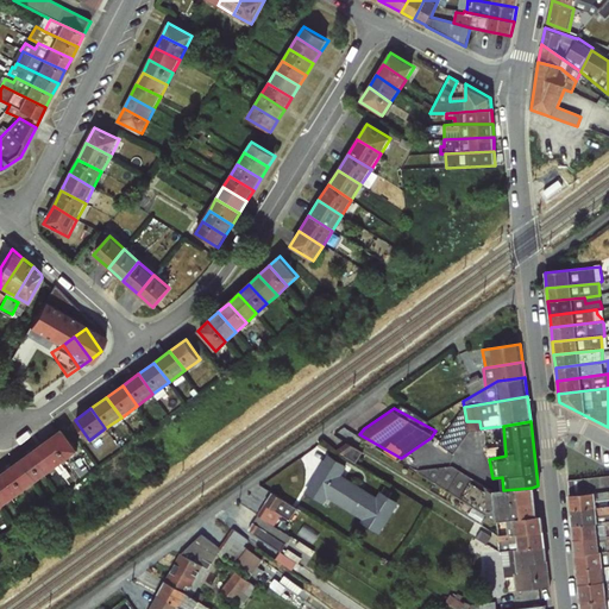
[(79,451),(62,428),(50,438),(66,460),(79,451)]
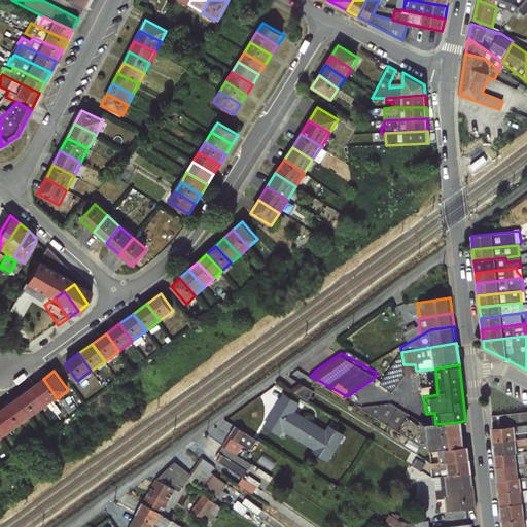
[(57,398),(43,379),(35,385),(48,405),(57,398)]
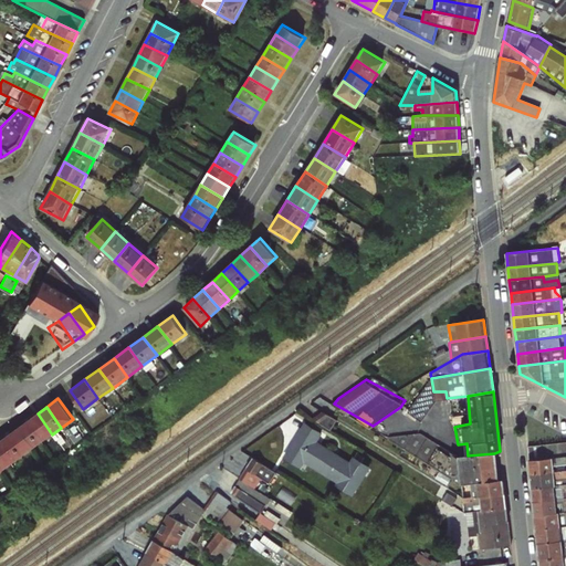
[(326,411),(321,420),(332,428),(338,418),(326,411)]
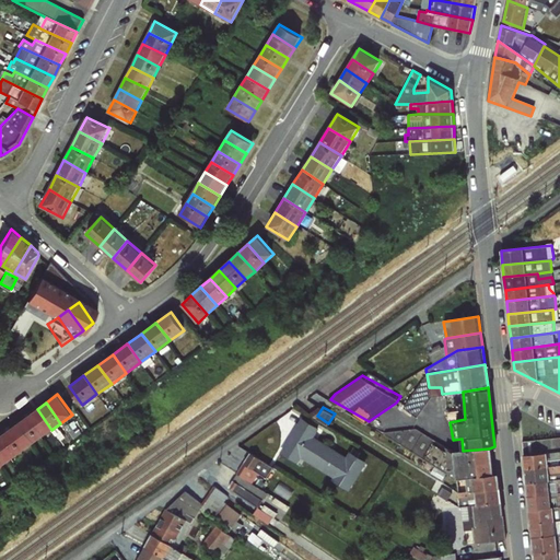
[(51,430),(37,409),(26,417),(42,438),(51,430)]
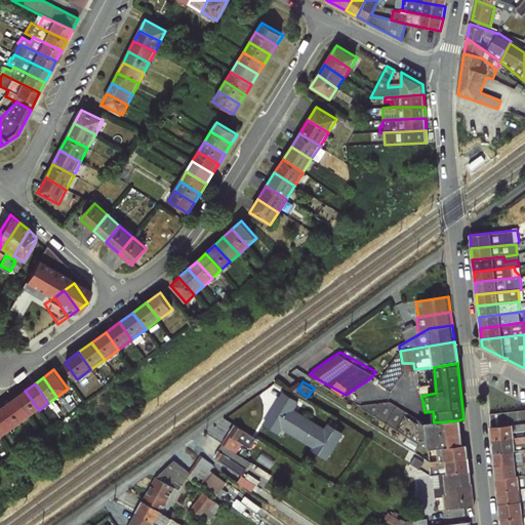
[(284,389),(266,423),(282,433),(283,431),(332,456),(347,430),(329,421),(327,425),(296,409),(303,398),(284,389)]
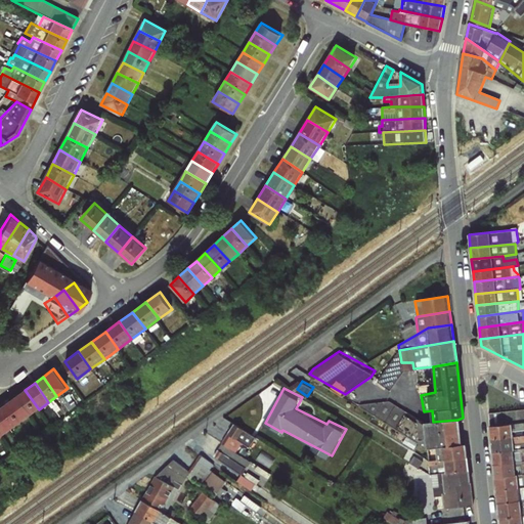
[(39,409),(25,390),(17,396),(31,415),(39,409)]
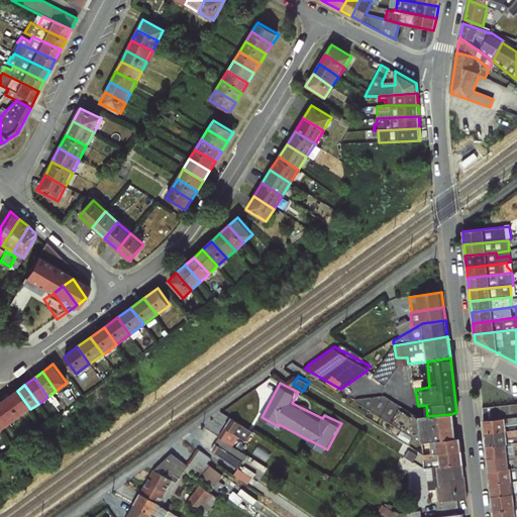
[(30,409),(17,391),(8,397),(21,416),(30,409)]
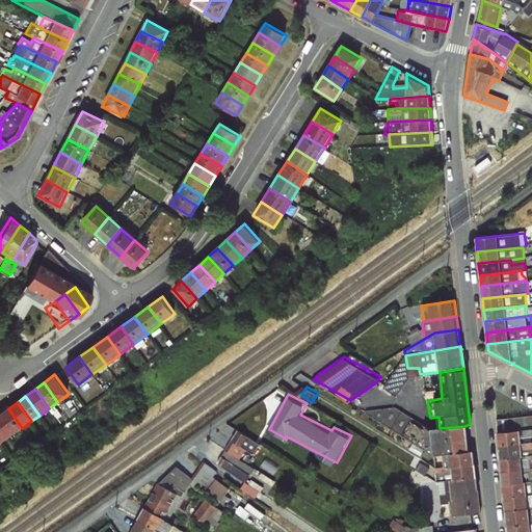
[(434,456),(442,455),(468,451),(464,426),(440,428),(430,428),(422,423),(395,406),(366,410),(364,413),(428,453),(434,456)]
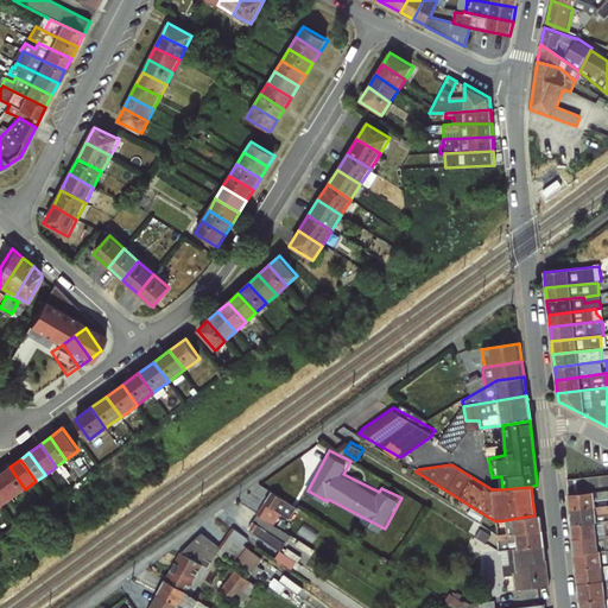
[(25,489),(10,467),(0,473),(0,477),(13,498),(25,489)]
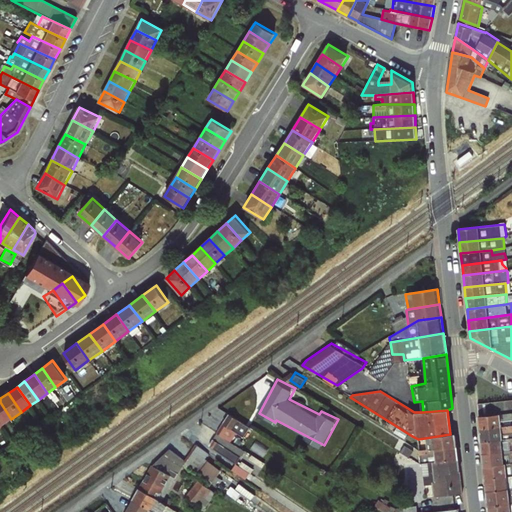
[(480,429),(511,425),(511,400),(477,404),(480,429)]
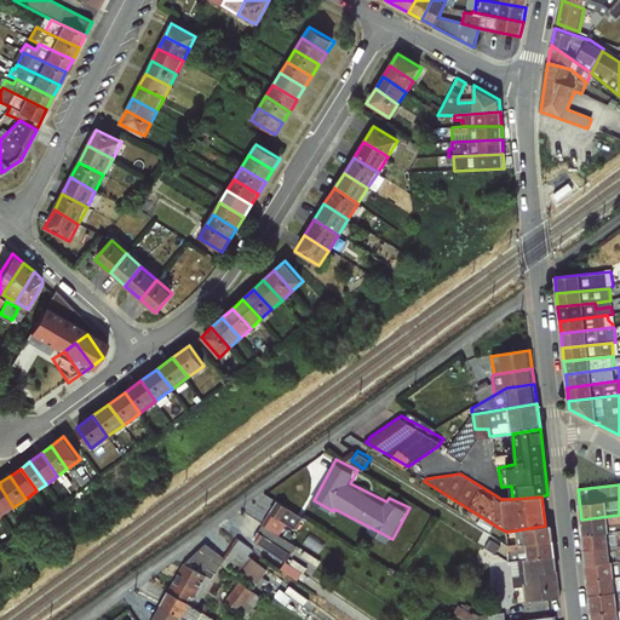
[(0,517),(13,507),(0,487),(0,517)]
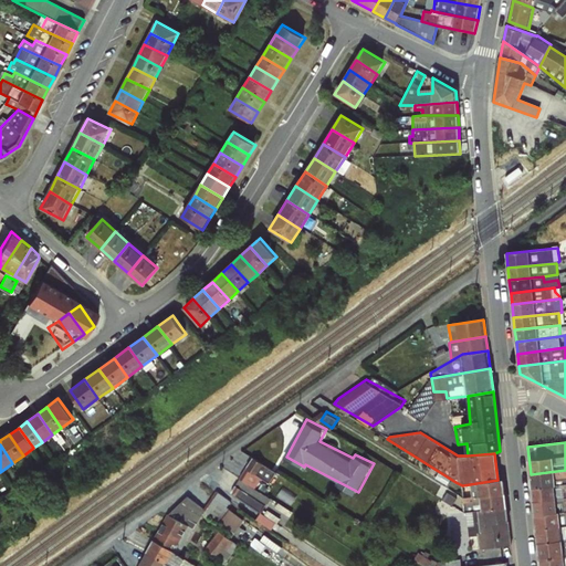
[(257,456),(234,492),(264,510),(273,496),(259,488),(264,477),(272,481),(279,470),(257,456)]
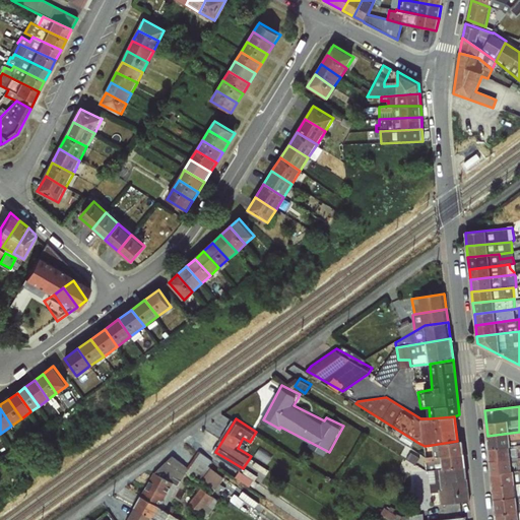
[(519,432),(488,436),(489,448),(519,444),(519,432)]
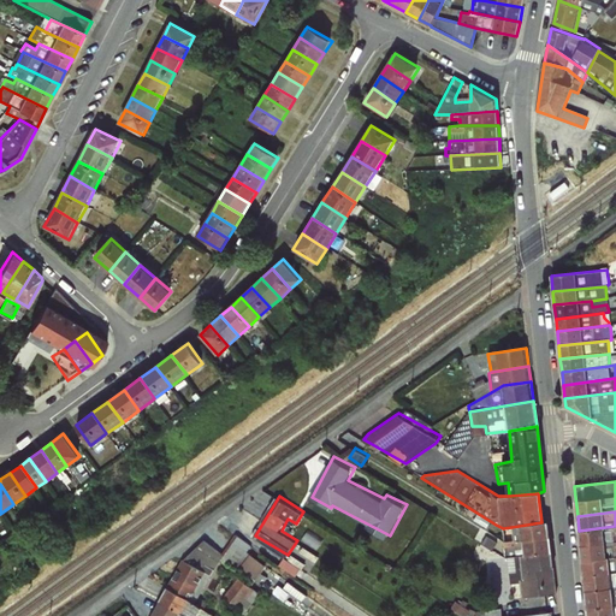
[(511,527),(514,540),(549,538),(546,522),(542,522),(511,527)]
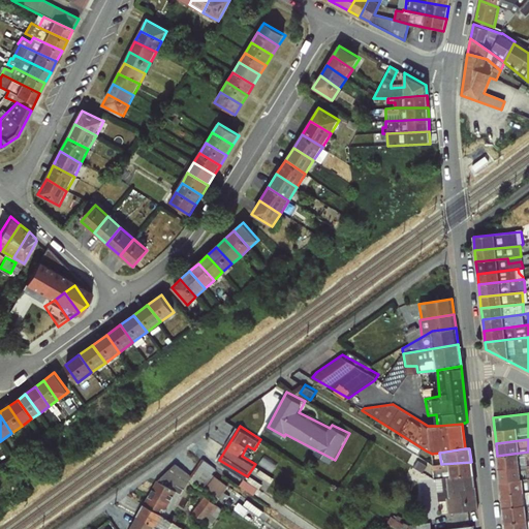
[(528,452),(497,456),(499,469),(528,465),(528,452)]
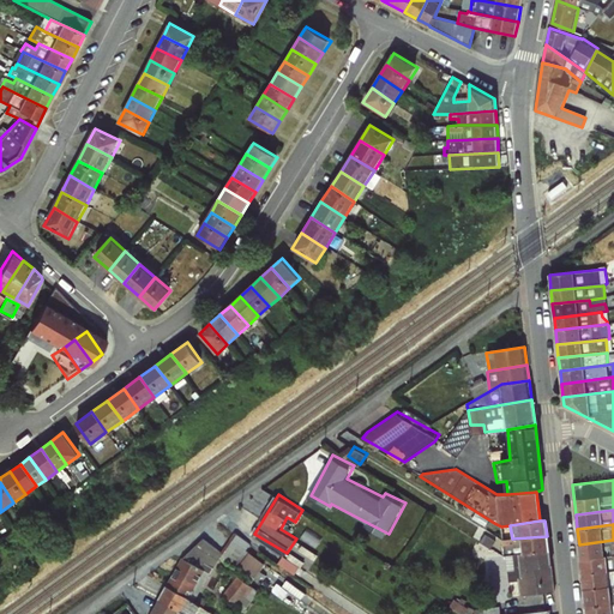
[(226,552),(240,563),(254,542),(240,531),(226,552)]
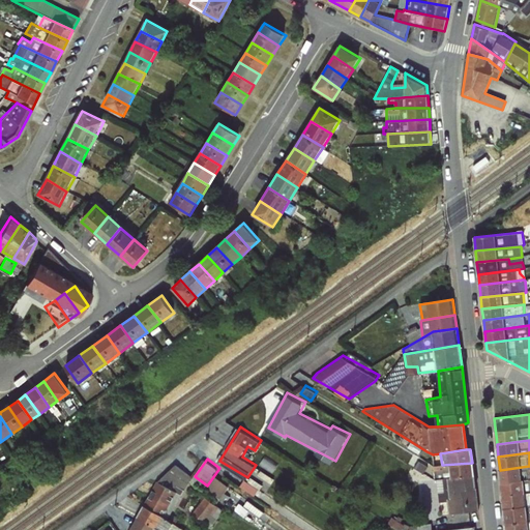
[(169,462),(133,529),(155,529),(157,526),(165,529),(171,529),(175,522),(170,519),(194,474),(169,462)]
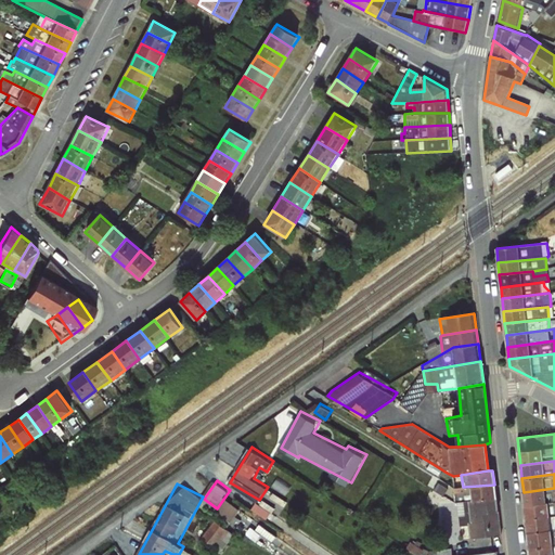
[(453,489),(455,503),(497,499),(494,485),(463,487),(453,489)]
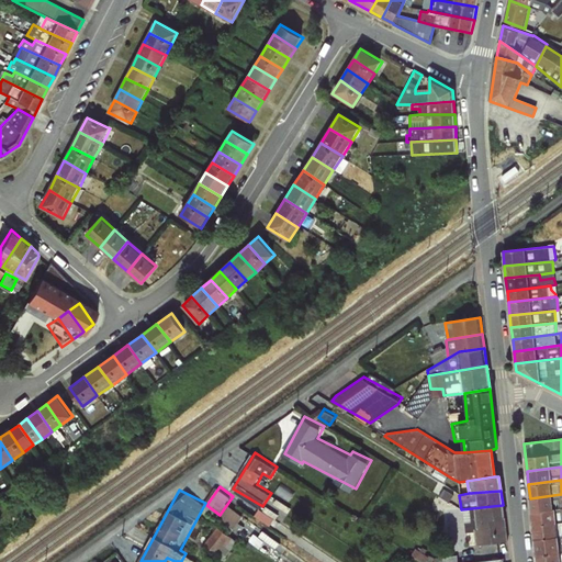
[(561,494),(530,498),(531,513),(561,508),(561,494)]
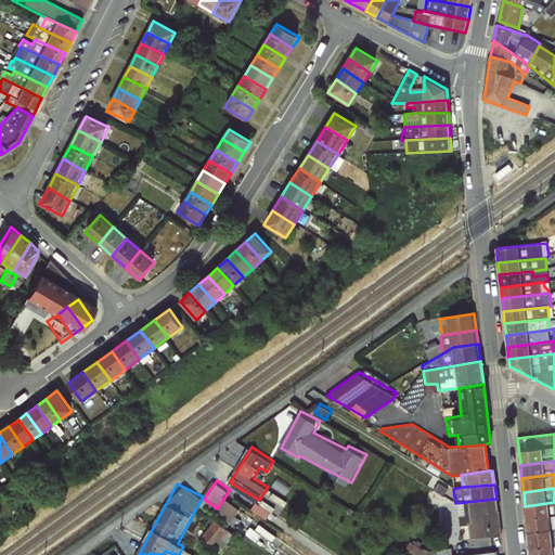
[(218,510),(232,520),(241,507),(227,498),(218,510)]
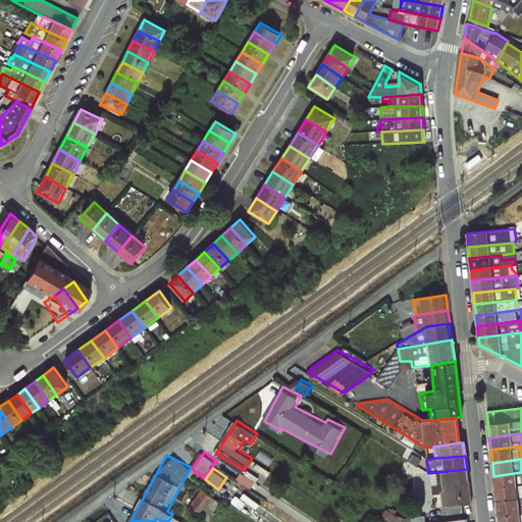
[(471,503),(467,469),(428,473),(431,496),(440,494),(441,507),(470,504),(471,503)]
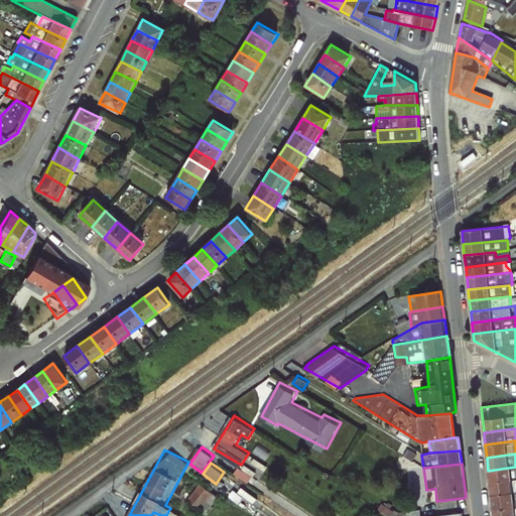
[(515,467),(488,471),(490,483),(515,481),(515,467)]
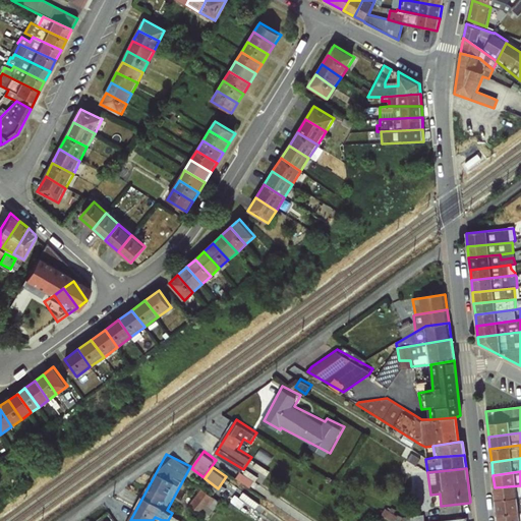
[(520,485),(495,487),(496,500),(520,497),(520,485)]
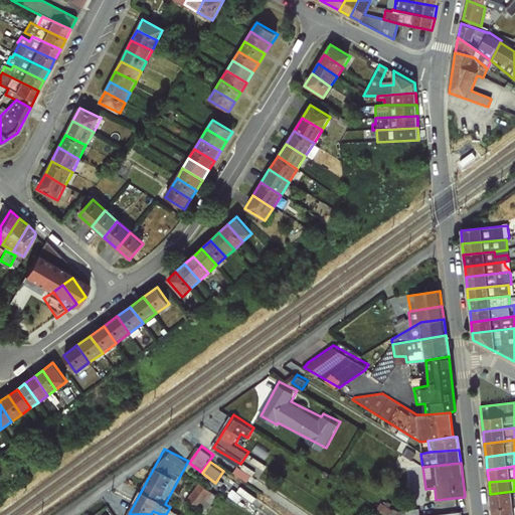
[(201,481),(189,496),(202,506),(214,492),(201,481)]
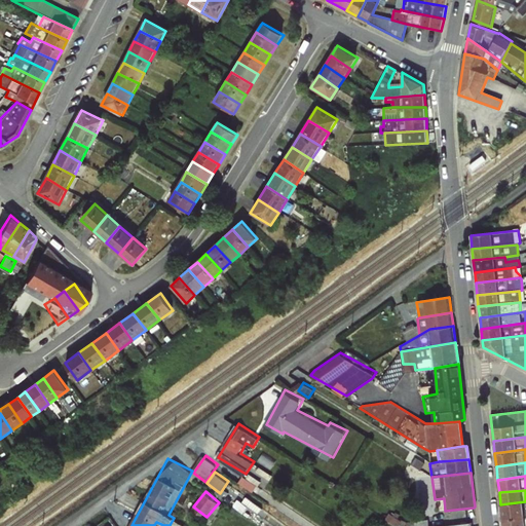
[(525,501),(500,504),(502,521),(525,518),(525,501)]
